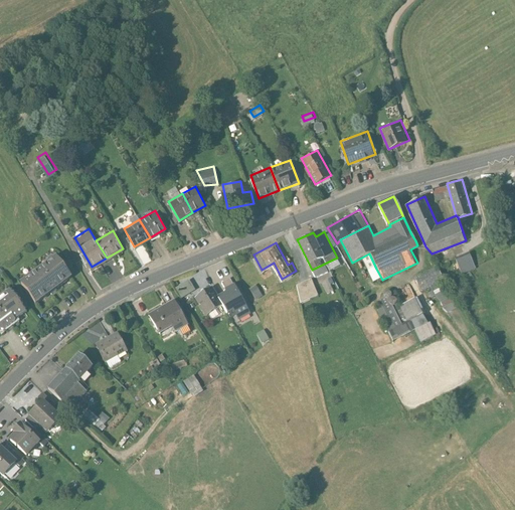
[(471,249),(456,256),(461,270),(476,264),(471,249)]
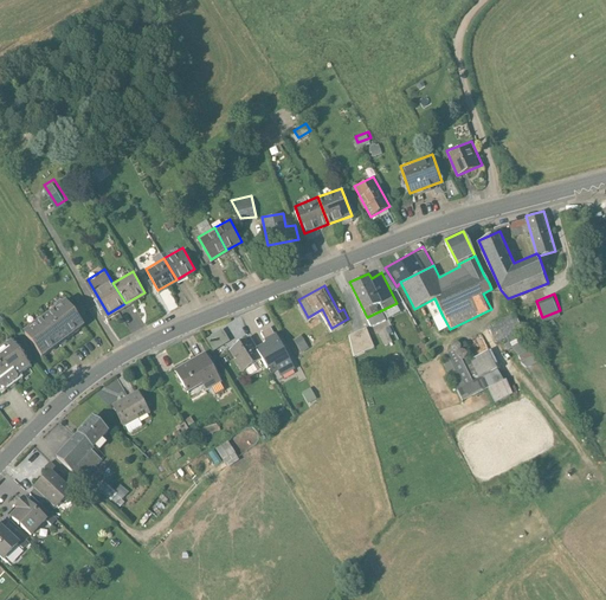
[(72,308),(64,297),(23,329),(31,340),(42,354),(84,323),(72,308)]
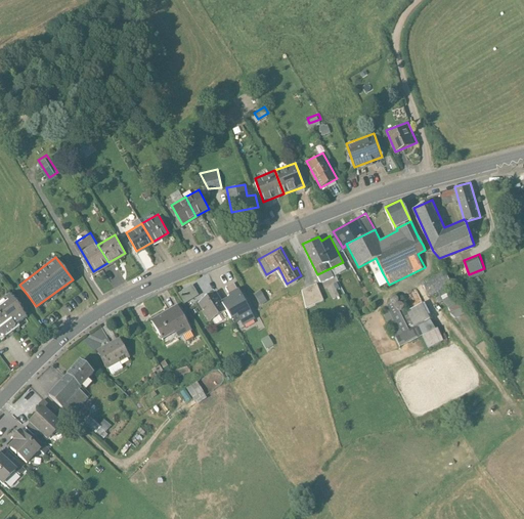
[(446,268),(422,279),(428,294),(452,283),(446,268)]
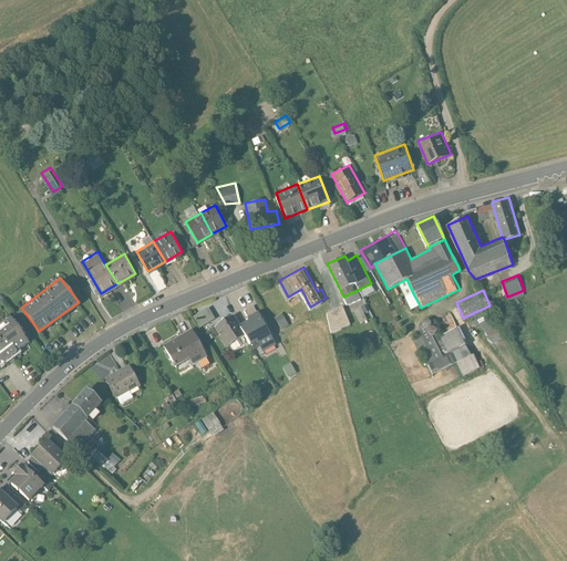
[(244,308),(248,315),(256,310),(253,303),(244,308)]
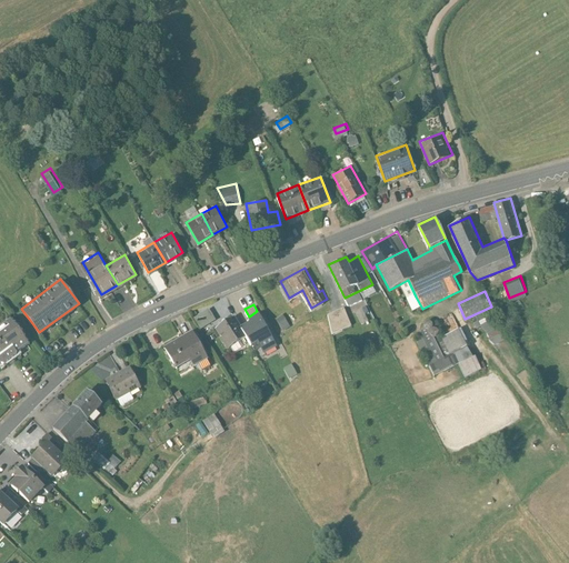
[(345,305),(328,313),(332,332),(351,323),(345,305)]
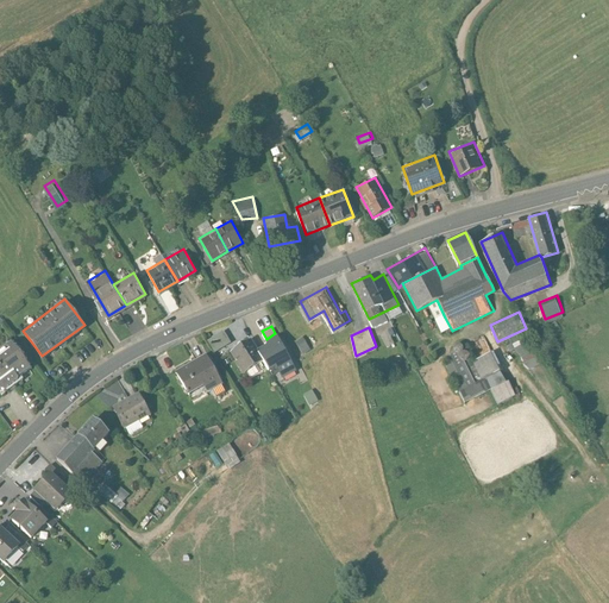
[(228,340),(221,328),(209,335),(215,347),(228,340)]
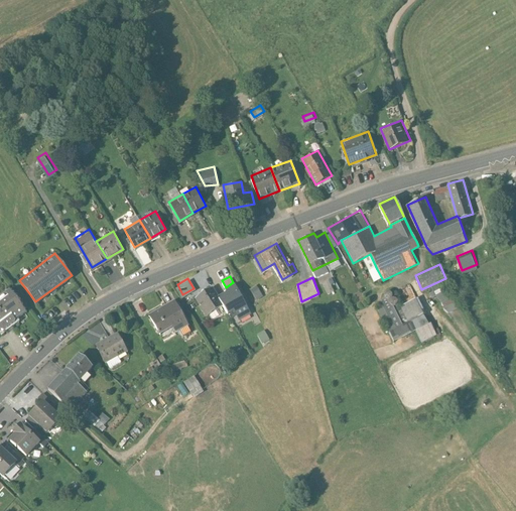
[(225,290),(218,294),(224,304),(228,311),(233,308),(239,318),(251,311),(234,282),(233,282),(226,287),(224,288),(225,290)]
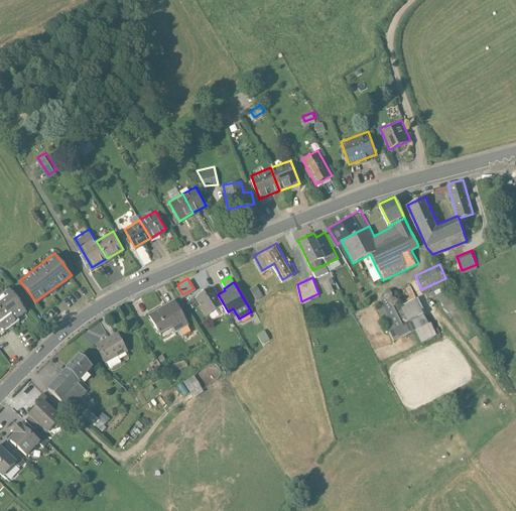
[(213,285),(196,296),(207,315),(224,304),(218,294),(213,285)]
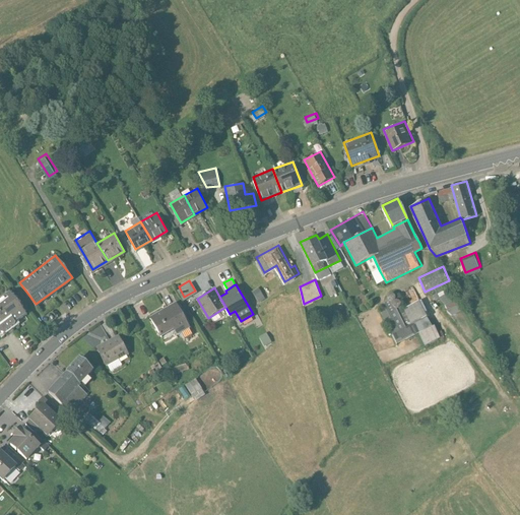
[(0,330),(25,312),(8,290),(0,296),(0,330)]
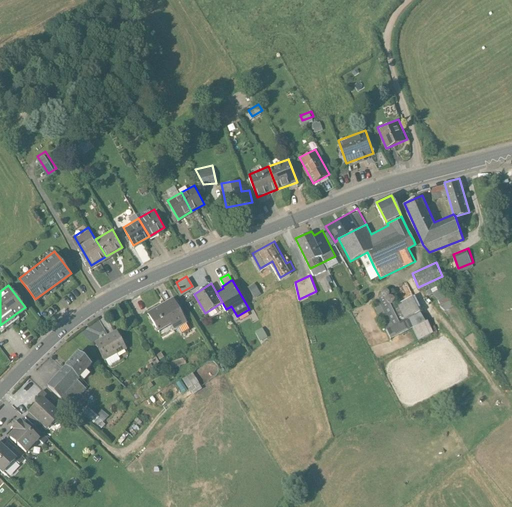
[(383,288),(374,306),(390,338),(428,319),(415,293),(398,301),(392,288),(383,288)]
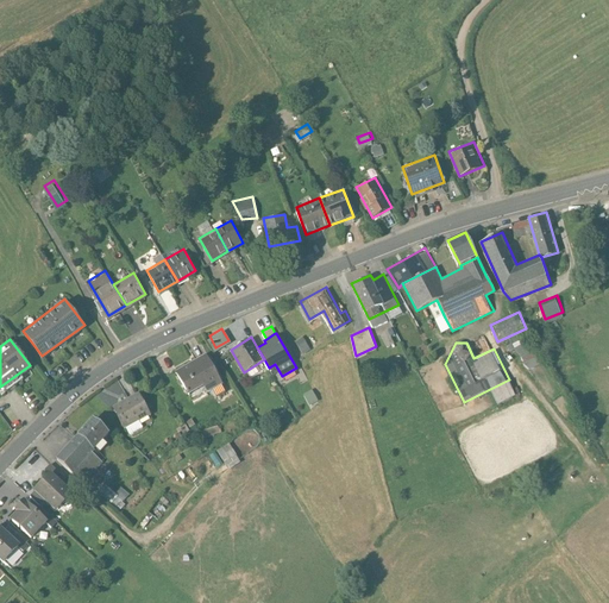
[(207,352),(175,369),(192,399),(223,382),(207,352)]
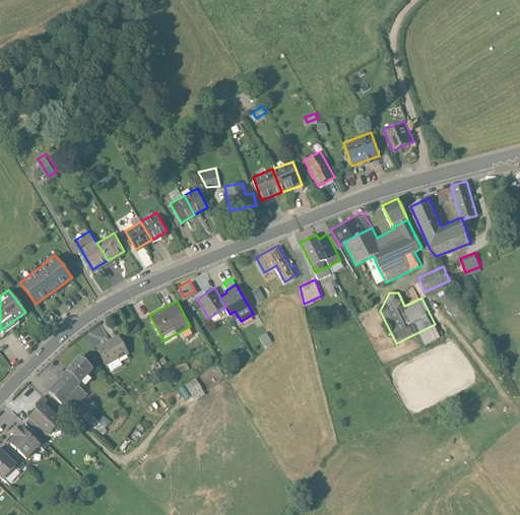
[(265,342),(273,337),(267,328),(260,333),(265,342)]
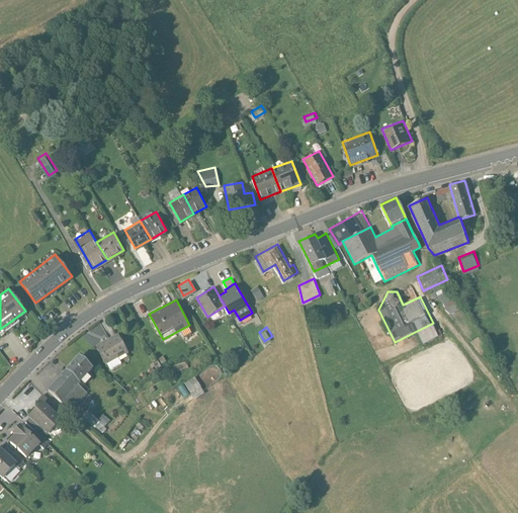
[(117,331),(95,343),(105,362),(127,350),(117,331)]
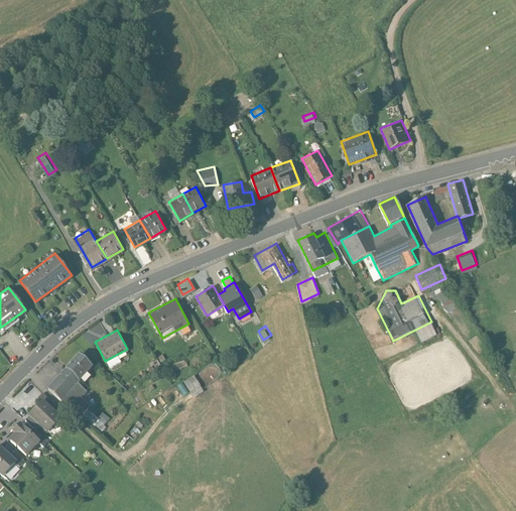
[(79,352),(67,366),(79,377),(92,363),(79,352)]
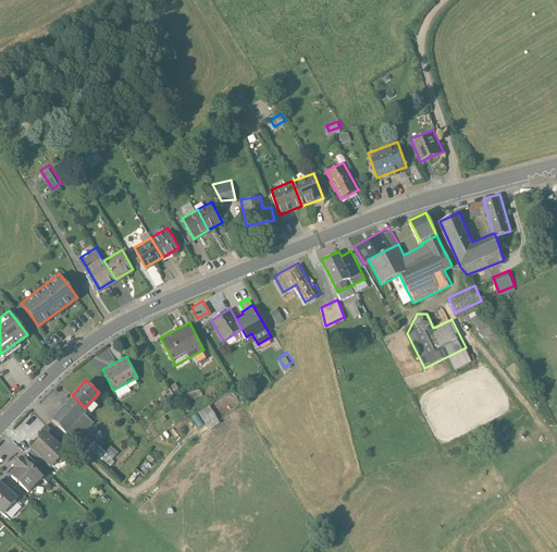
[(72,395),(51,416),(75,439),(93,419),(83,411),(85,407),(72,395)]
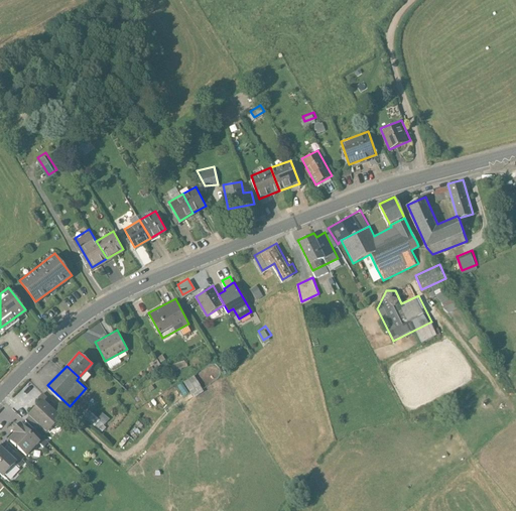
[(38,394),(42,398),(51,407),(55,402),(42,390),(38,394)]
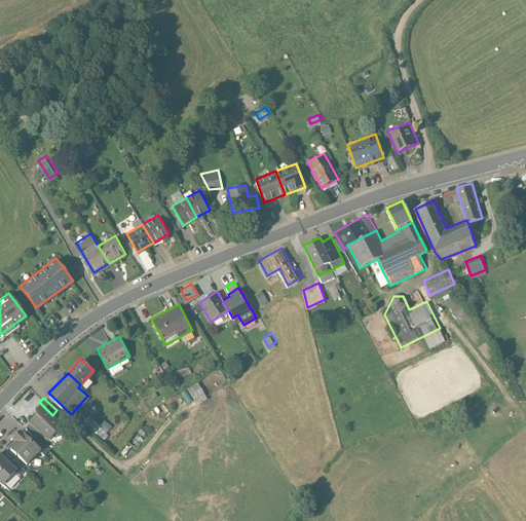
[(52,415),(43,406),(30,421),(39,430),(46,437),(50,436),(61,426),(61,422),(52,415)]
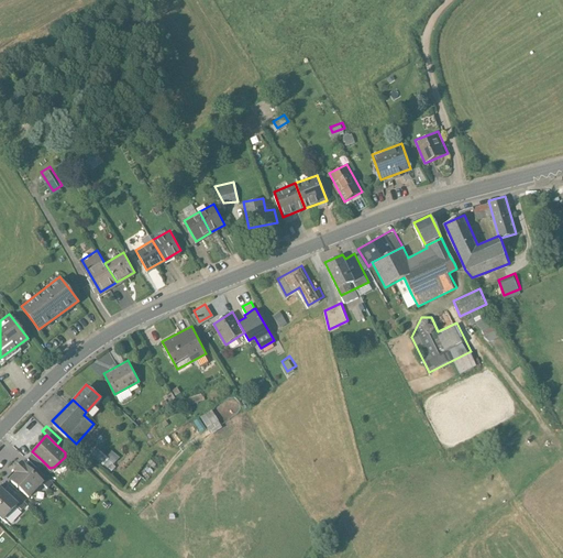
[(110,457),(97,446),(90,455),(103,465),(110,457)]
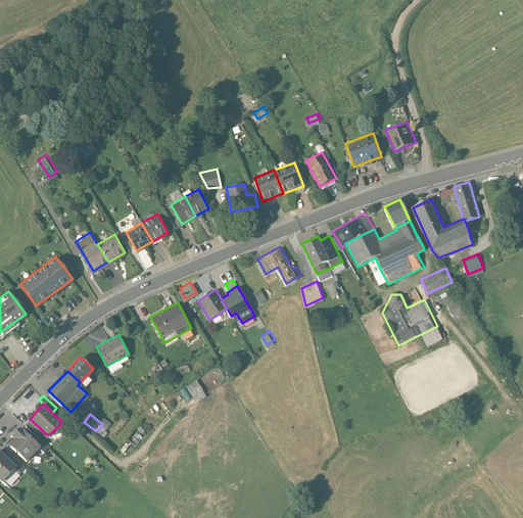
[(34,431),(39,427),(30,419),(26,423),(34,431)]
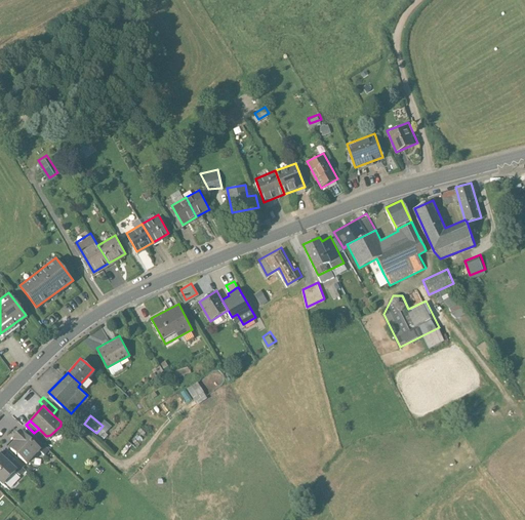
[(31,439),(21,430),(14,437),(16,439),(10,445),(27,461),(40,447),(31,439)]
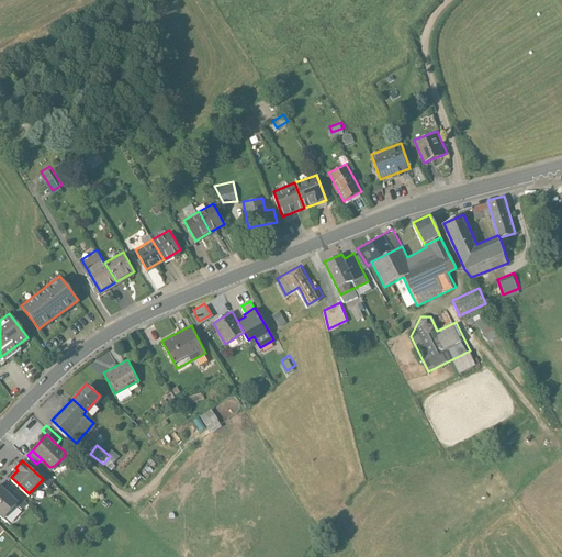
[(38,465),(33,470),(43,479),(47,483),(53,479),(38,465)]
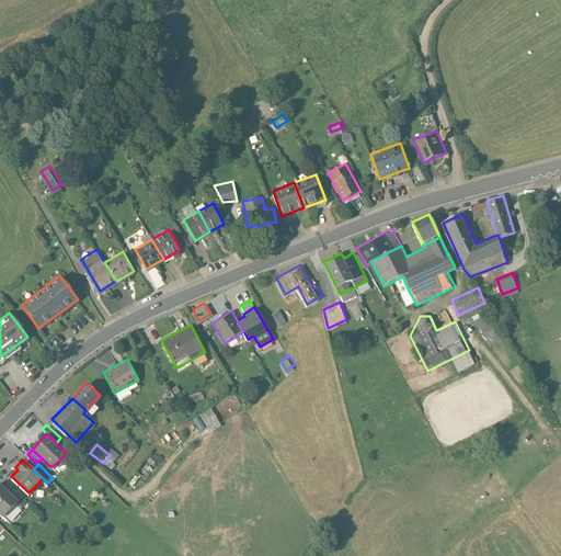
[(7,491),(0,484),(0,511),(3,515),(18,501),(7,491)]
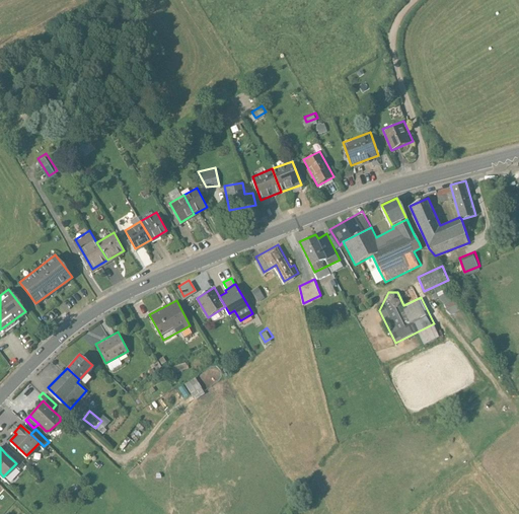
[(11,449),(6,454),(16,463),(19,466),(24,462),(11,449)]
